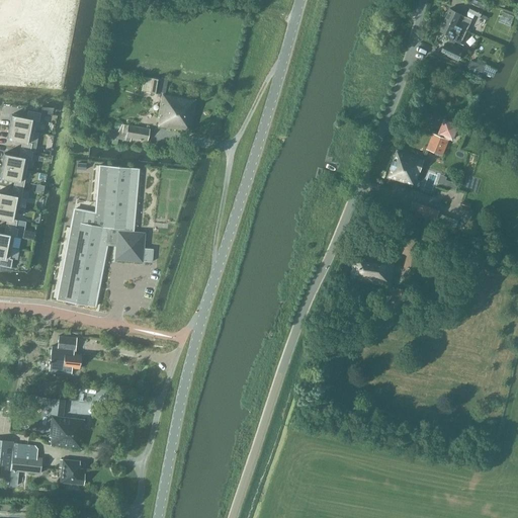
[(38,0),(37,3),(52,7),(50,13),(62,17),(64,10),(60,9),(62,0),(38,0)]
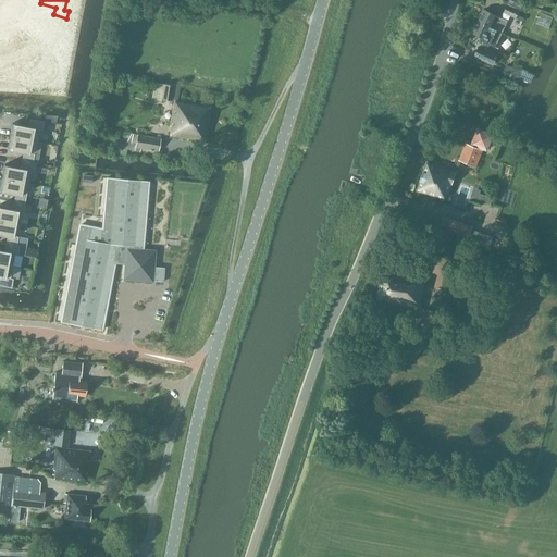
[(507,5),(504,13),(517,19),(518,14),(523,4),(511,0),(505,0),(503,4),(507,5)]
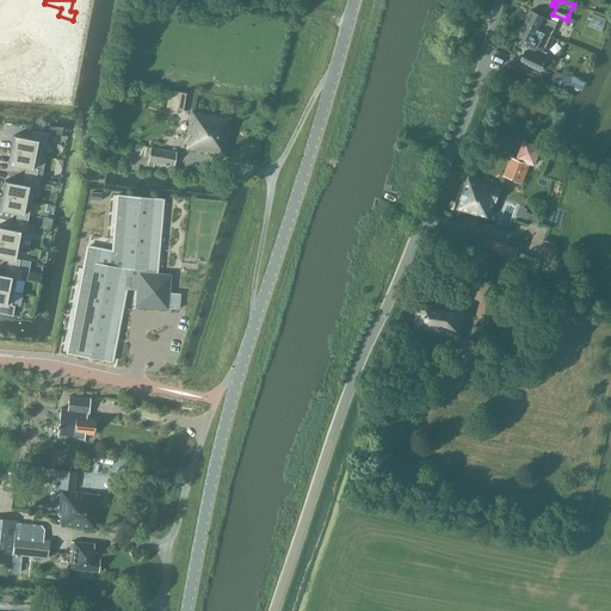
[(530,11),(524,23),(550,36),(556,23),(550,20),(530,11)]
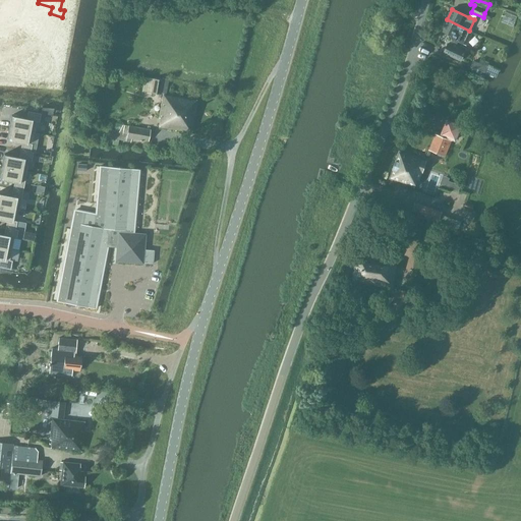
[(444,26),(442,31),(451,35),(453,40),(451,44),(449,43),(444,52),(461,60),(465,51),(456,46),(458,42),(466,46),(472,32),(469,31),(447,19),(446,22),(445,21),(443,25),(444,26)]
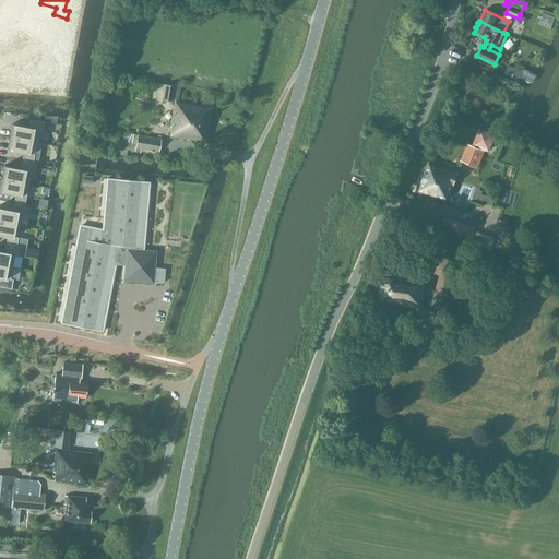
[(36,25),(32,40),(52,47),(59,26),(48,23),(47,28),(36,25)]
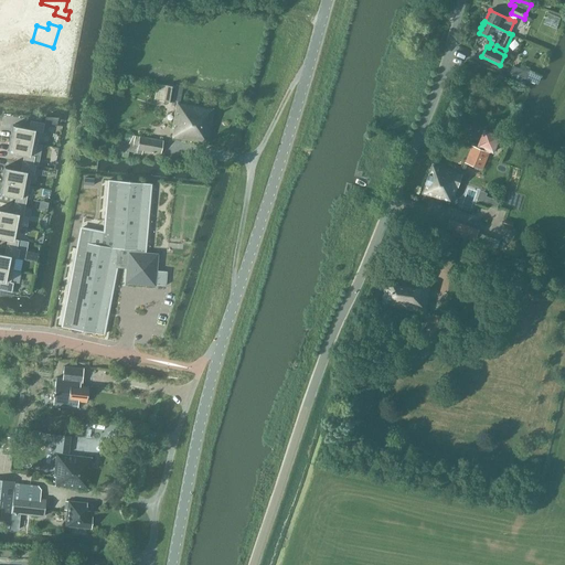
[(20,42),(7,48),(16,70),(28,65),(29,68),(36,65),(31,52),(24,54),(20,42)]
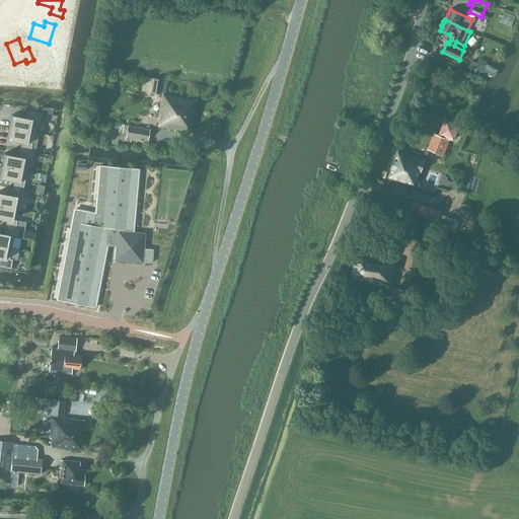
[(0,71),(3,71),(2,69),(13,65),(6,44),(0,45),(0,71)]
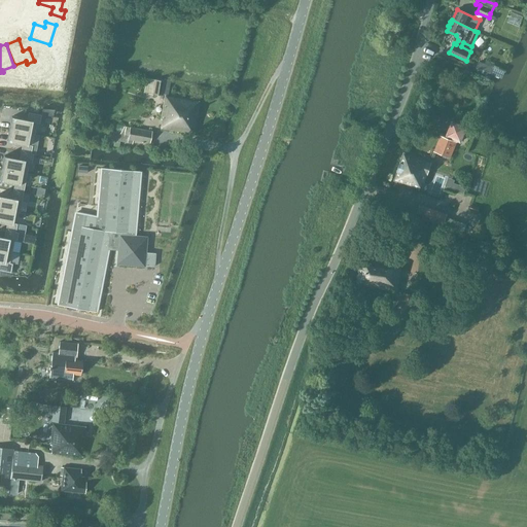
[(494,67),(479,61),(475,70),(490,76),(494,67)]
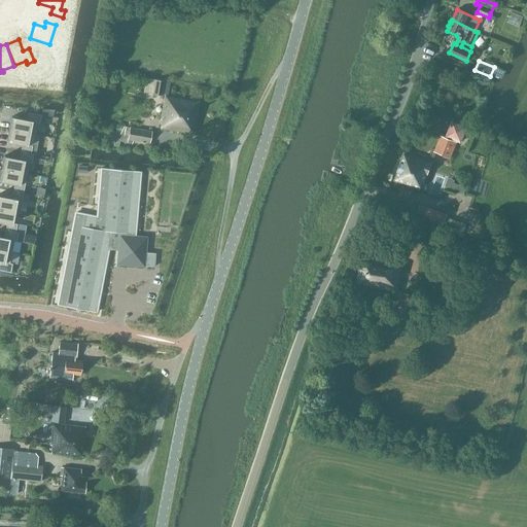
[(161,129),(194,134),(199,102),(168,96),(170,80),(166,80),(165,81),(147,78),(144,93),(165,96),(161,119),(163,119),(161,129)]
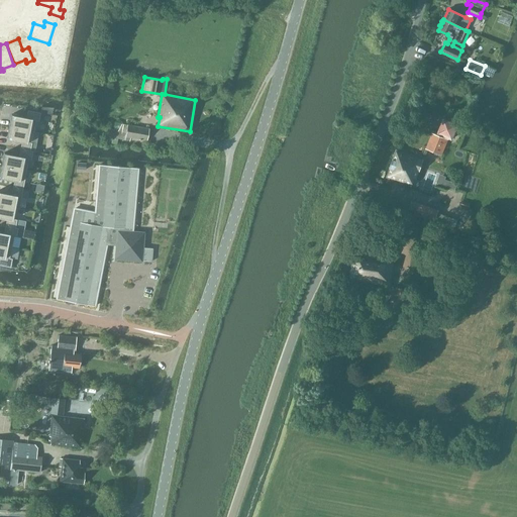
[(32,131),(31,132),(34,132),(36,121),(39,121),(40,113),(27,110),(26,117),(11,114),(9,127),(32,131)]
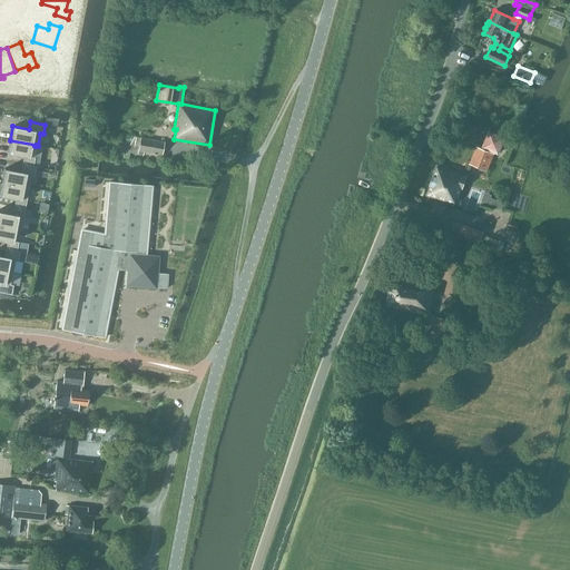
[(489,131),(482,147),(498,153),(504,137),(489,131)]
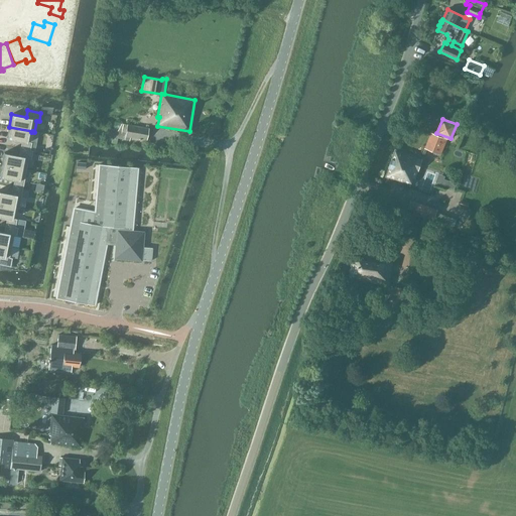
[(127,125),(124,139),(125,139),(129,140),(130,137),(146,140),(148,129),(127,125)]
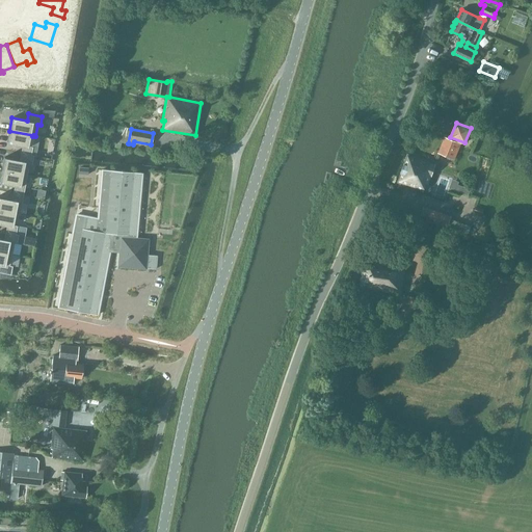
[(33,135),(9,131),(7,143),(22,147),(21,154),(31,156),(31,155),(33,148),(31,147),(31,145),(32,136),(33,135)]
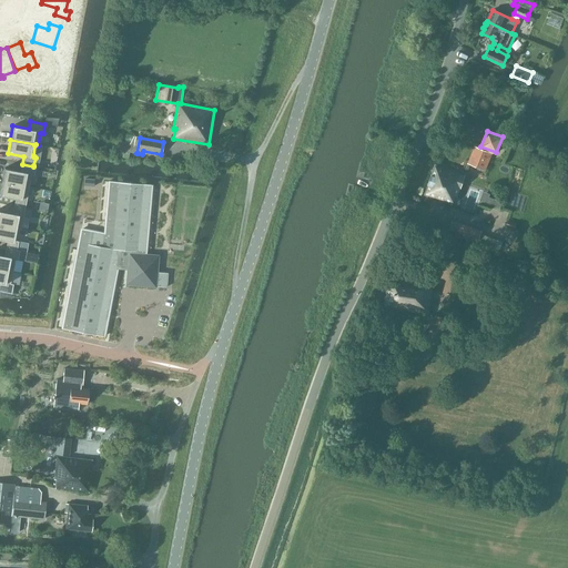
[(474,146),(467,163),(485,171),(492,153),(474,146)]
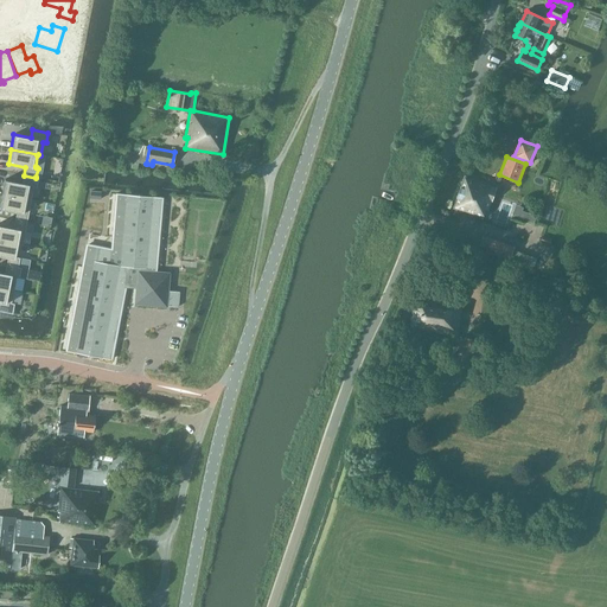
[(36,178),(24,176),(23,183),(5,180),(2,195),(32,200),(34,187),(37,187),(39,178),(36,177),(36,178)]
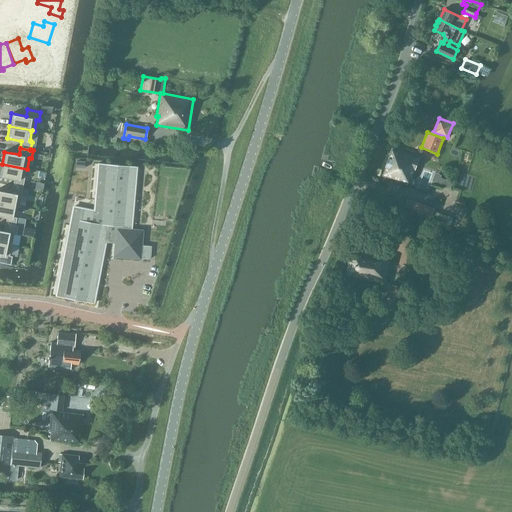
[(384,176),(407,184),(410,176),(413,177),(419,158),(393,149),(392,149),(392,150),(384,175),(383,175),(384,176)]
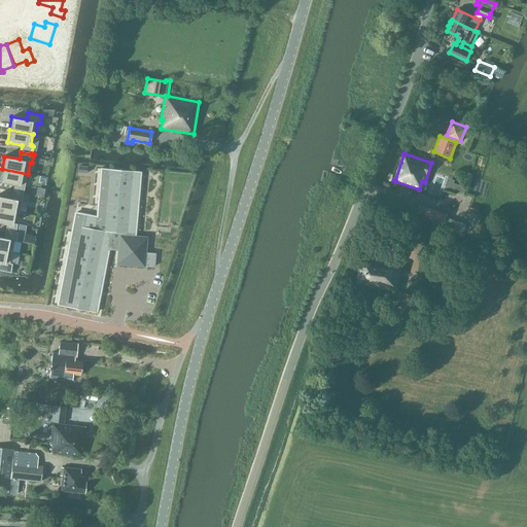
[(75,213),(58,306),(96,313),(109,247),(118,248),(116,265),(145,267),(147,237),(135,236),(140,172),(102,168),(97,217),(75,213)]
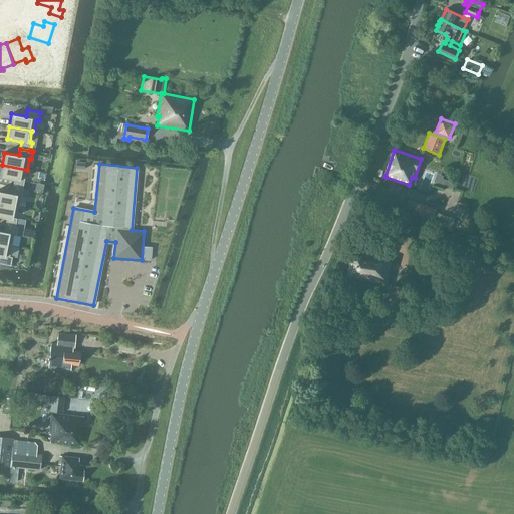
[(27,170),(2,165),(0,173),(0,177),(14,180),(13,187),(23,189),(27,170)]
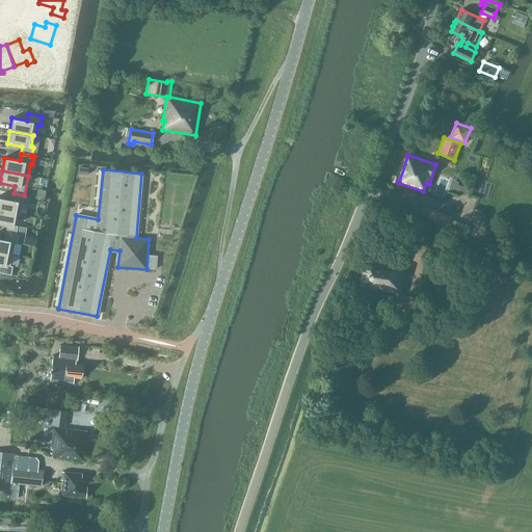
[(46,191),(44,191),(37,189),(36,197),(43,198),(44,200),(46,191)]
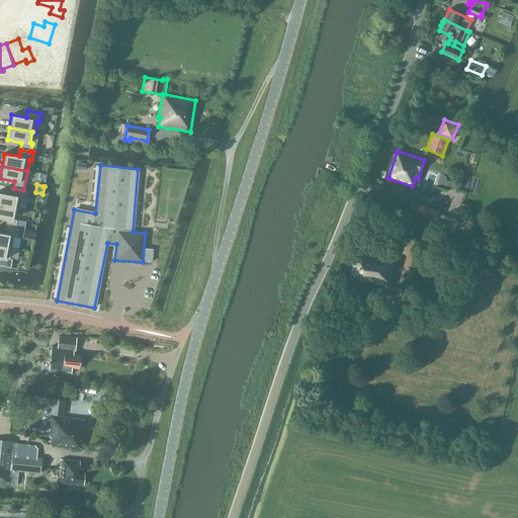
[(23,190),(13,188),(11,194),(0,192),(0,205),(17,208),(17,209),(19,209),(23,190)]
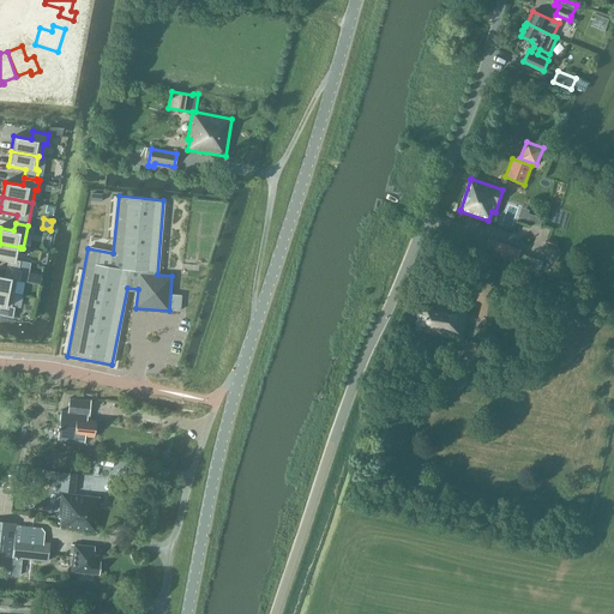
[(491,239),(485,253),(516,264),(521,250),(491,239)]
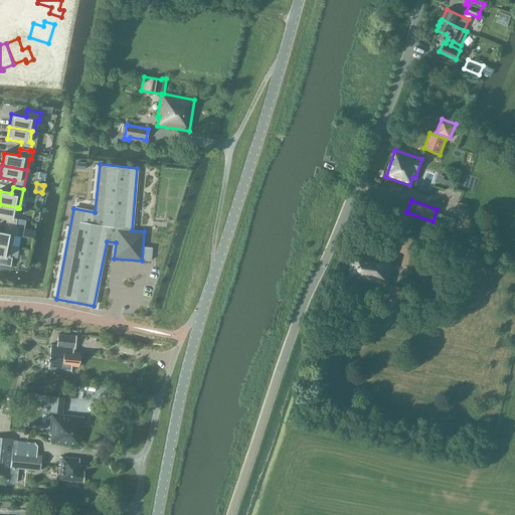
[(17,207),(0,204),(0,216),(6,218),(5,225),(15,227),(16,226),(17,219),(15,218),(17,208),(17,207)]
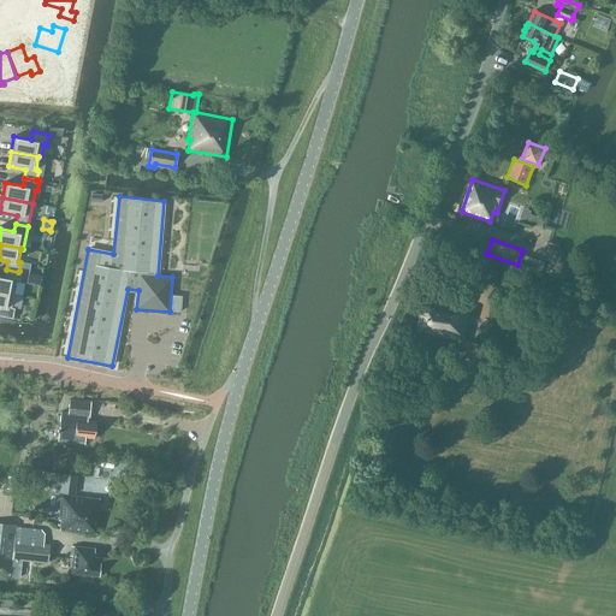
[(18,272),(6,270),(5,278),(0,276),(0,291),(15,295),(17,282),(21,283),(22,272),(19,271),(18,272)]
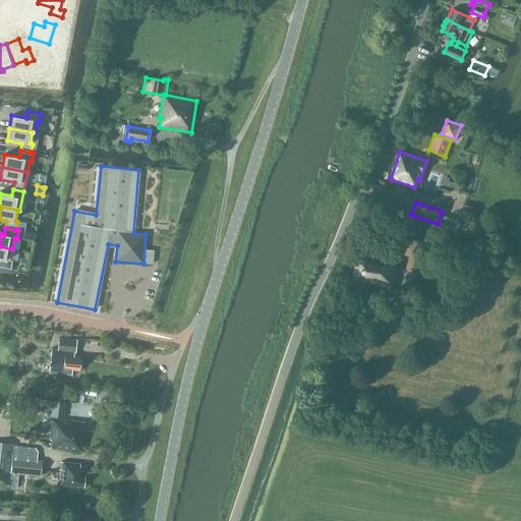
[(10,261),(12,249),(0,246),(0,267),(11,270),(12,261),(10,261)]
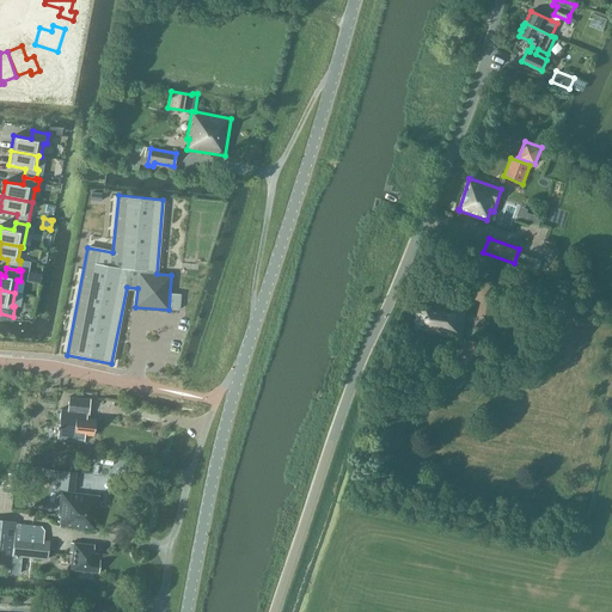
[(466,306),(420,299),(414,332),(463,340),(466,314),(465,314),(466,306)]
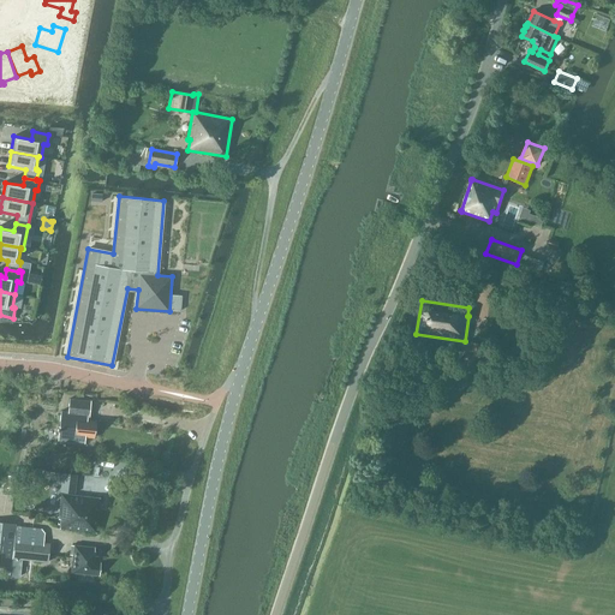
[(85,437),(95,439),(96,422),(87,421),(88,417),(89,417),(91,401),(70,399),(69,412),(61,411),(59,429),(58,429),(58,431),(59,431),(58,441),(75,442),(76,436),(84,437),(84,443),(85,443),(85,437)]
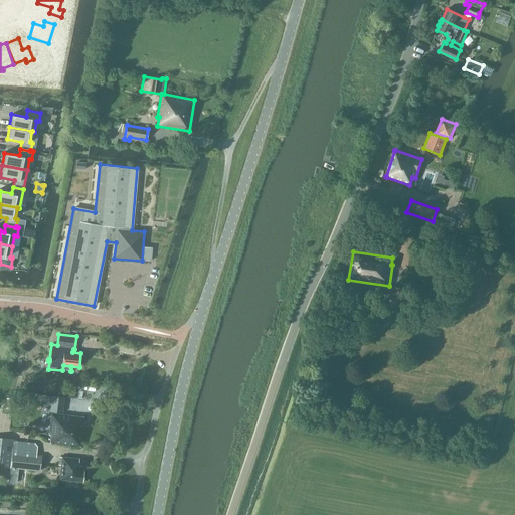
[(36,394),(35,402),(50,404),(49,411),(61,413),(63,398),(36,394)]
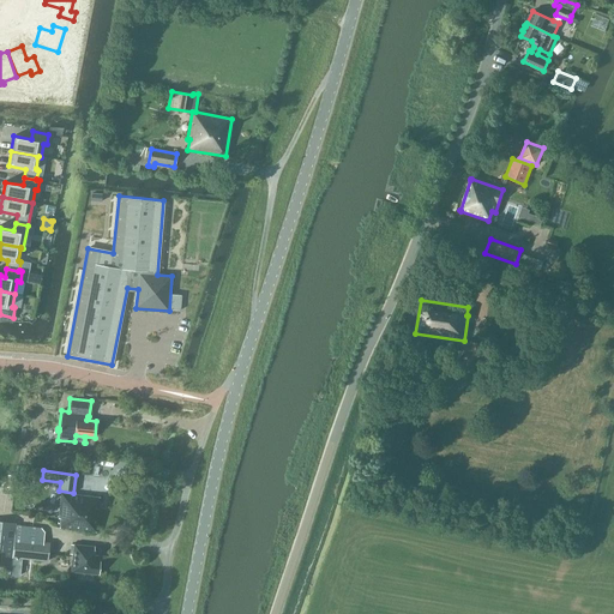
[(61,494),(59,519),(61,519),(60,529),(96,533),(100,498),(61,494)]
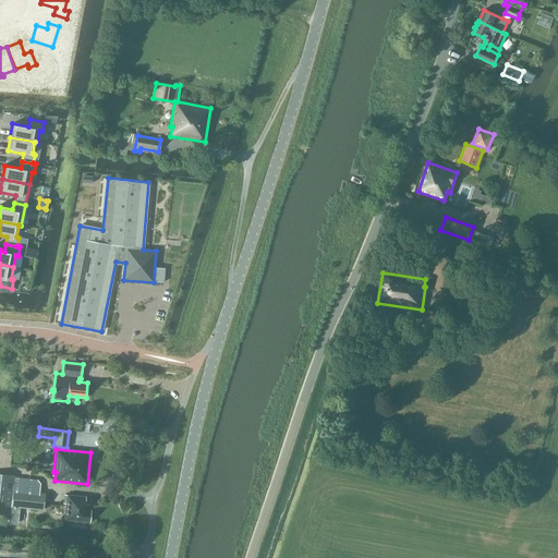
[(0,473),(0,514),(10,517),(10,516),(14,477),(15,475),(0,473)]
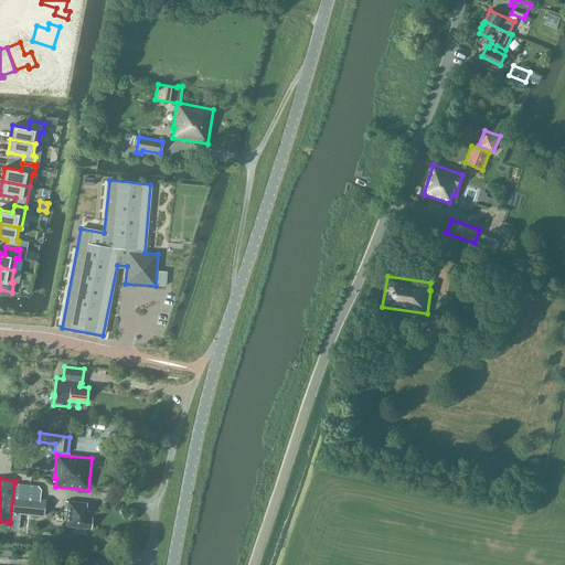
[(10,523),(9,531),(12,531),(18,531),(20,513),(44,516),(46,500),(40,499),(41,490),(39,487),(14,483),(10,522),(10,523)]
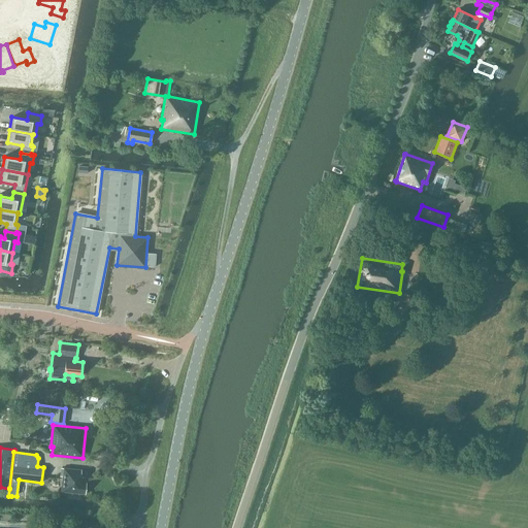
[(62,468),(61,476),(64,477),(62,491),(85,494),(86,484),(84,484),(84,477),(80,476),(81,470),(62,468)]
